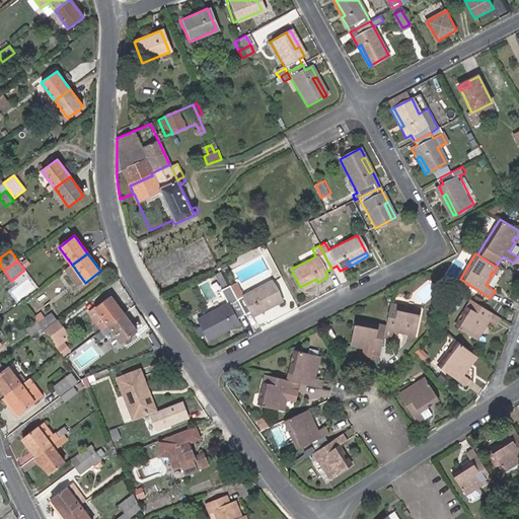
[(72,265),(65,270),(78,288),(85,283),(72,265)]
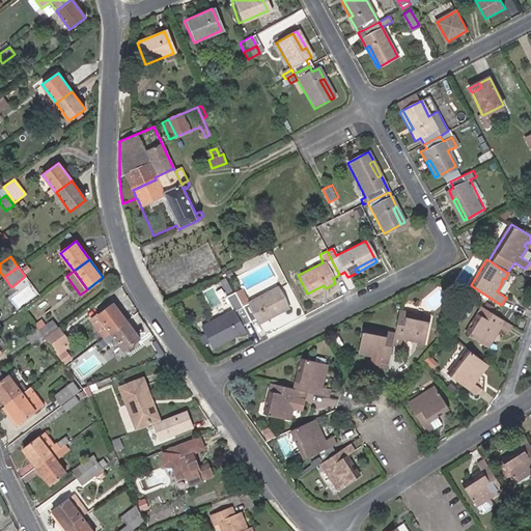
[(232,289),(227,281),(222,283),(226,292),(232,289)]
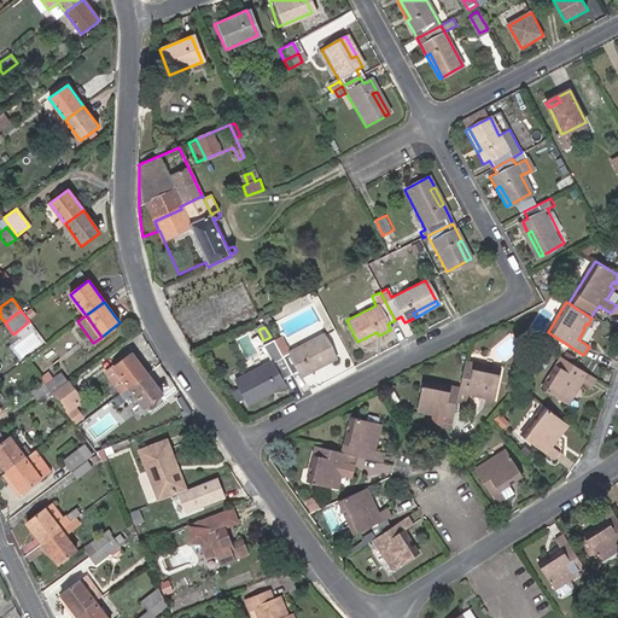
[(360,345),(379,336),(377,332),(357,342),(360,345)]
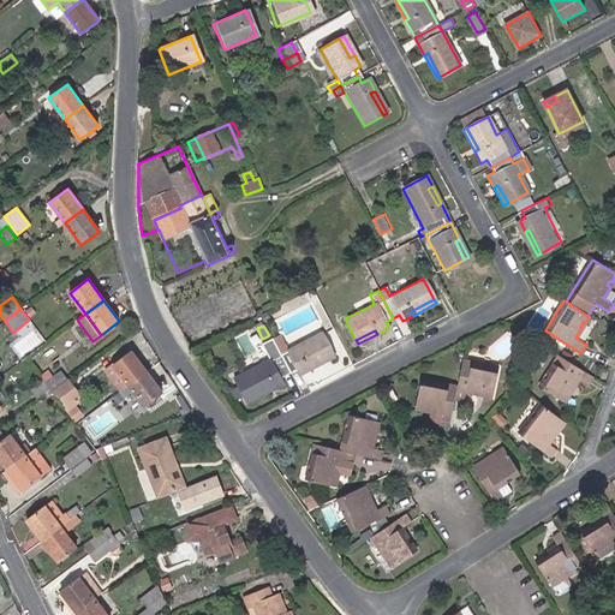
[(278,353),(287,372),(294,369),(297,375),(308,369),(306,365),(330,353),(318,332),(288,347),(278,353)]
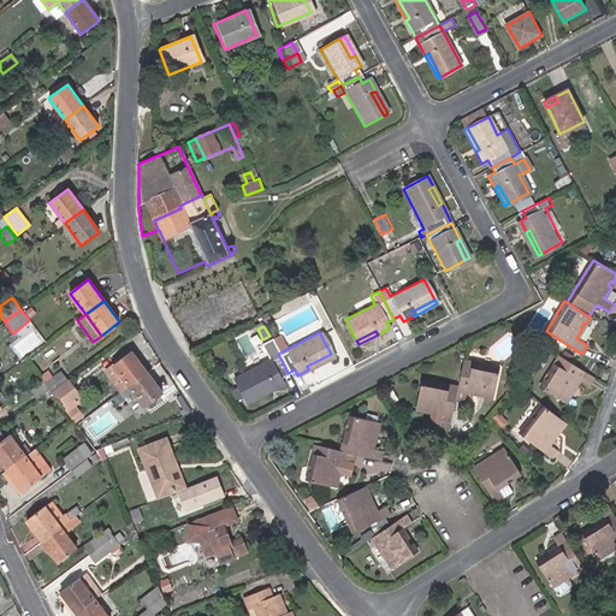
[(282,336),(272,341),(278,354),(289,348),(282,336)]
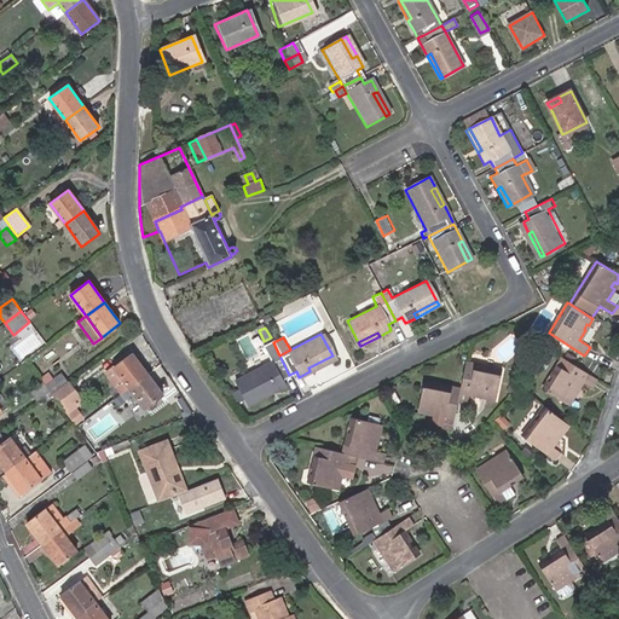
[(271,339),(260,345),(268,362),(279,356),(273,342),(271,339)]
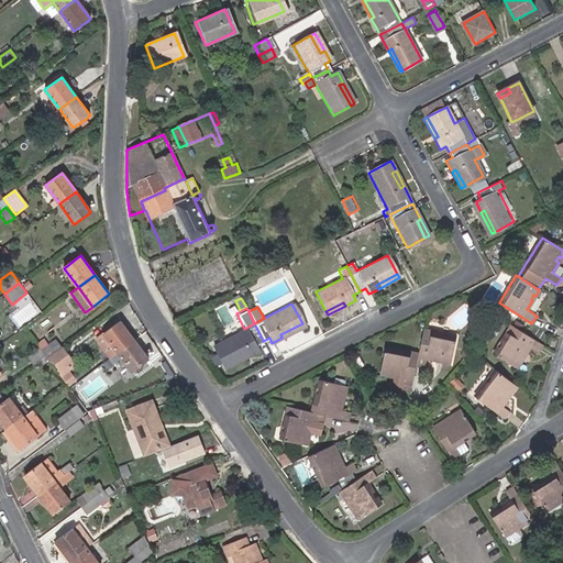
[(26,311),(19,317),(23,324),(31,319),(26,311)]
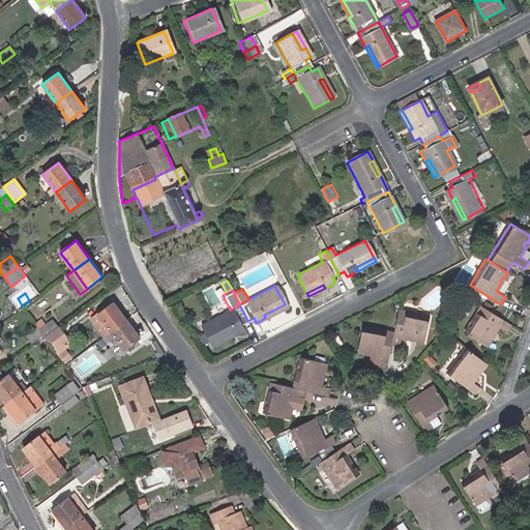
[(110,332),(126,321),(112,302),(97,314),(110,332)]
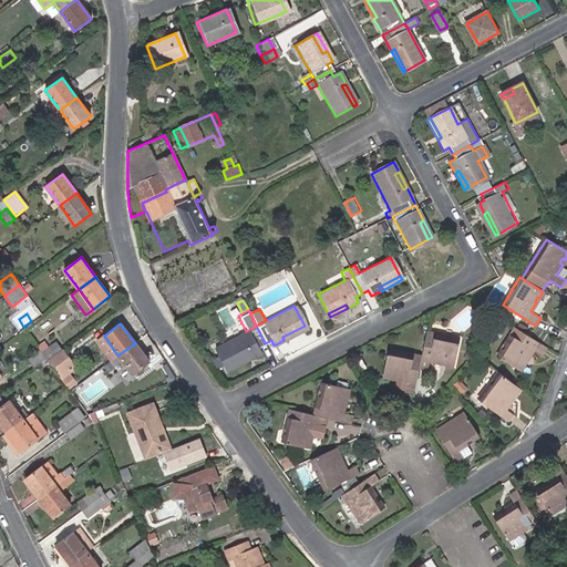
[(257,348),(265,343),(256,326),(246,331),(212,349),(223,371),(233,367),(230,363),(248,354),(250,358),(259,353),(257,348)]
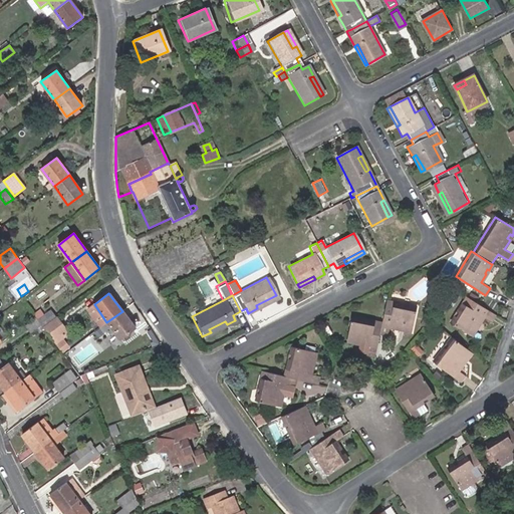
[(256,305),(257,308),(277,298),(276,295),(256,305)]
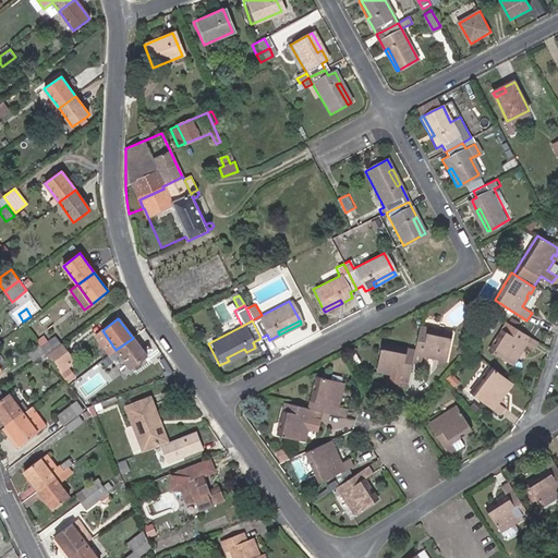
[(533,349),(537,342),(507,323),(489,350),(511,365),(517,356),(514,355),(517,351),(519,353),(525,344),(533,349)]
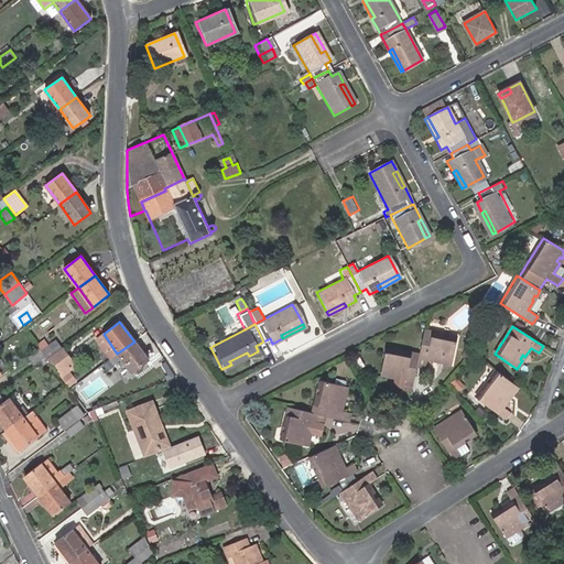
[(457,338),(424,331),(419,355),(415,368),(424,370),(427,359),(437,361),(438,359),(443,360),(443,362),(451,365),(457,338)]
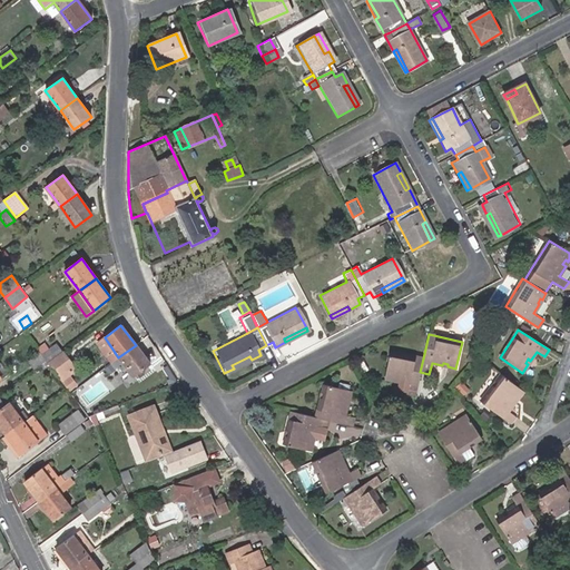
[(105,337),(97,343),(111,363),(118,357),(105,337)]
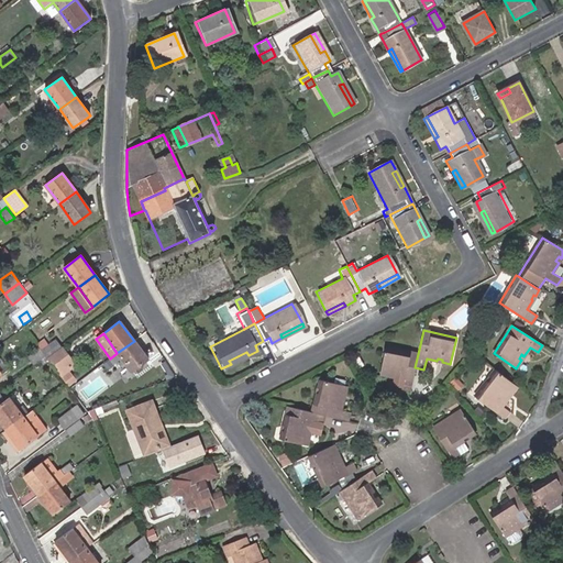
[(44,340),(37,345),(41,350),(45,355),(46,357),(62,346),(56,340),(48,345),(44,340)]
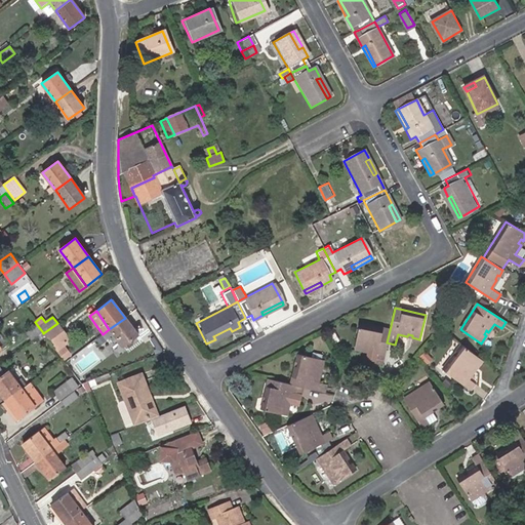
[(137,335),(125,318),(109,329),(122,347),(137,335)]
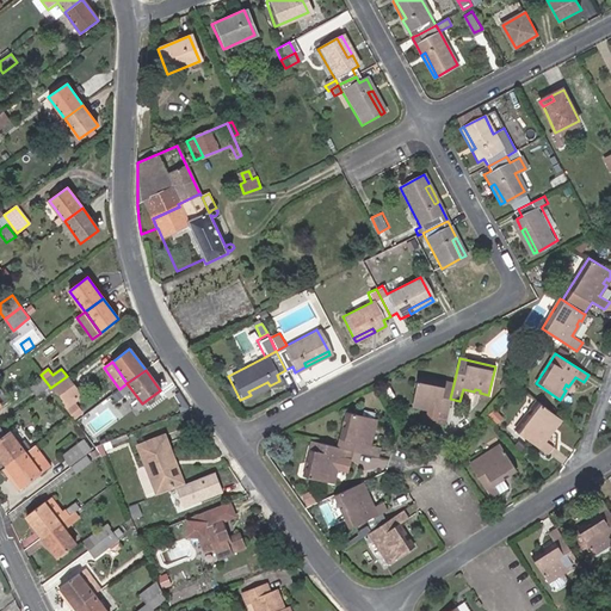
[(67,376),(50,388),(65,408),(81,396),(67,376)]
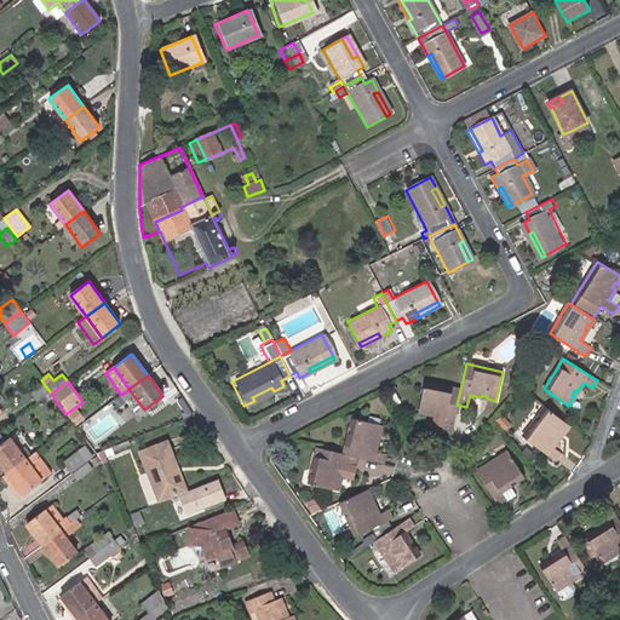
[(457,405),(460,390),(424,383),(417,413),(426,414),(428,411),(434,412),(432,415),(434,417),(432,425),(442,428),(442,430),(451,432),(457,405)]
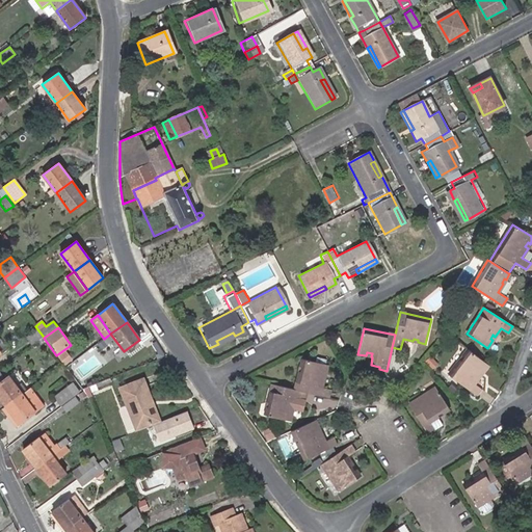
[(38,330),(25,340),(29,345),(43,336),(38,330)]
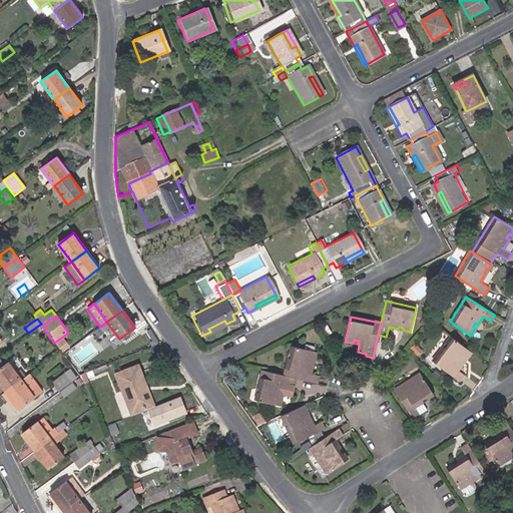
[(210,332),(226,324),(224,321),(208,329),(210,332)]
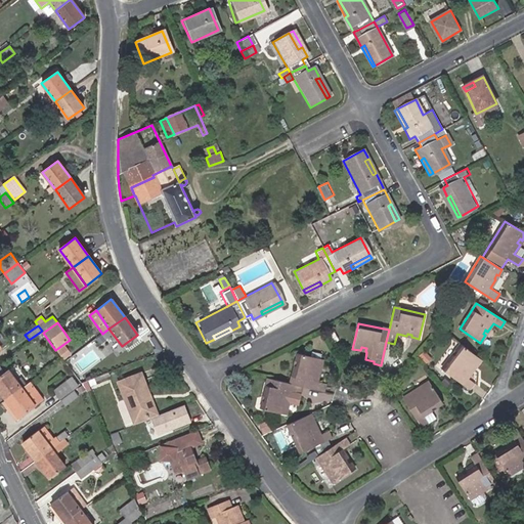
[(147,341),(142,343),(147,353),(153,351),(147,341)]
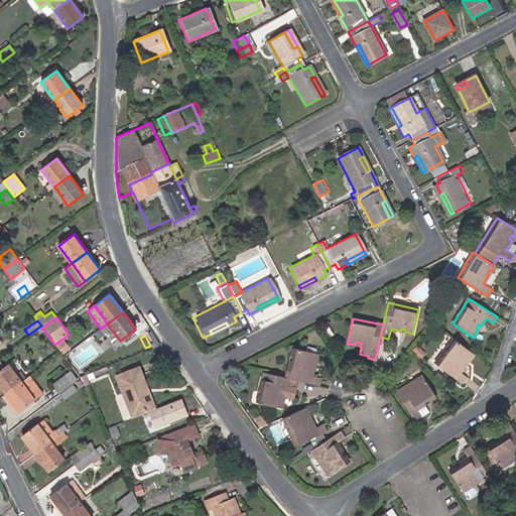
[(470,361),(474,355),(455,340),(436,364),(464,385),(468,379),(460,373),(467,364),(465,363),(468,359),(470,361)]
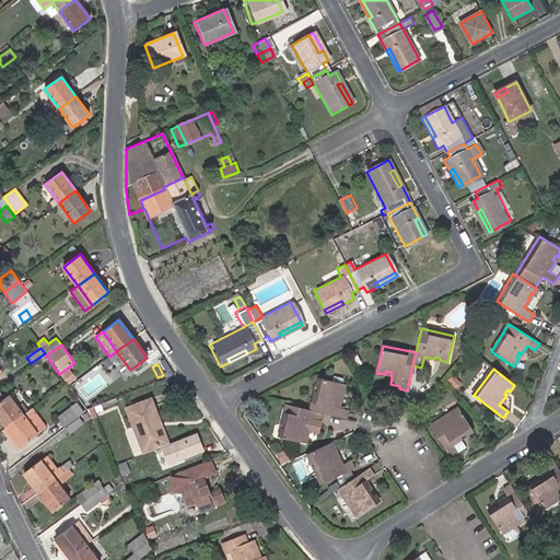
[(323,412),(347,418),(349,410),(338,407),(340,396),(338,395),(339,391),(341,392),(343,383),(317,376),(308,409),(323,412)]
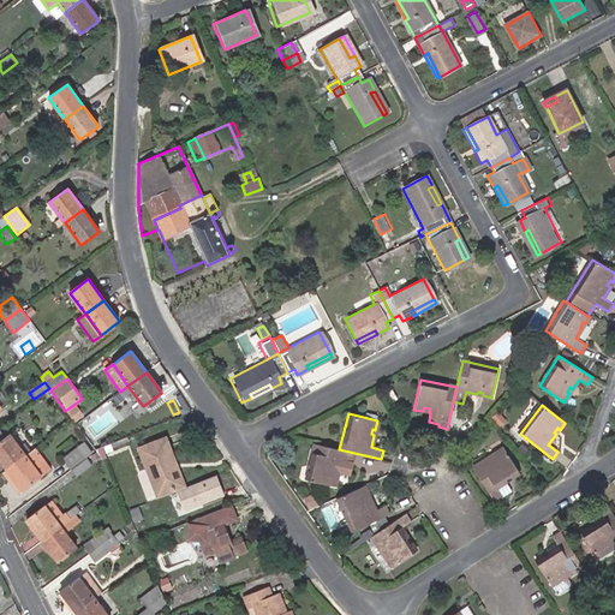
[(506,422),(497,415),(491,419),(500,428),(506,422)]
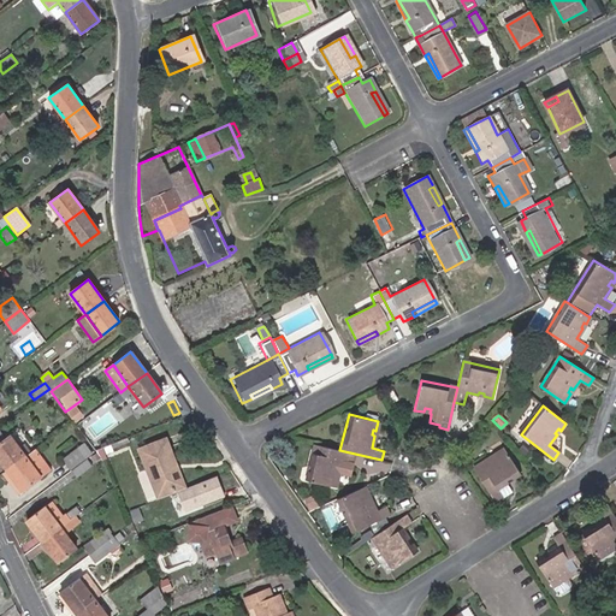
[(93,421),(78,431),(87,442),(101,432),(93,421)]
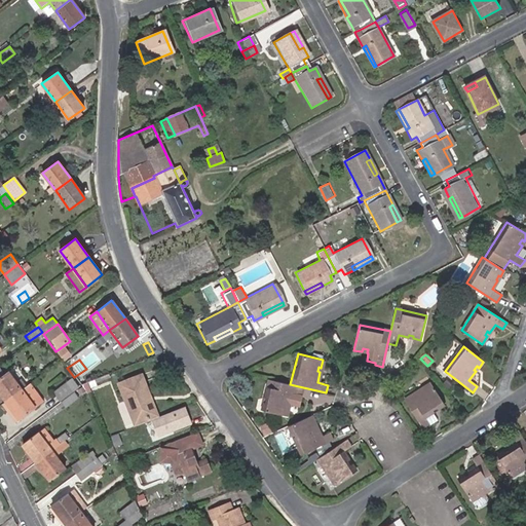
[(85,383),(94,380),(86,369),(74,377),(80,385),(85,383)]
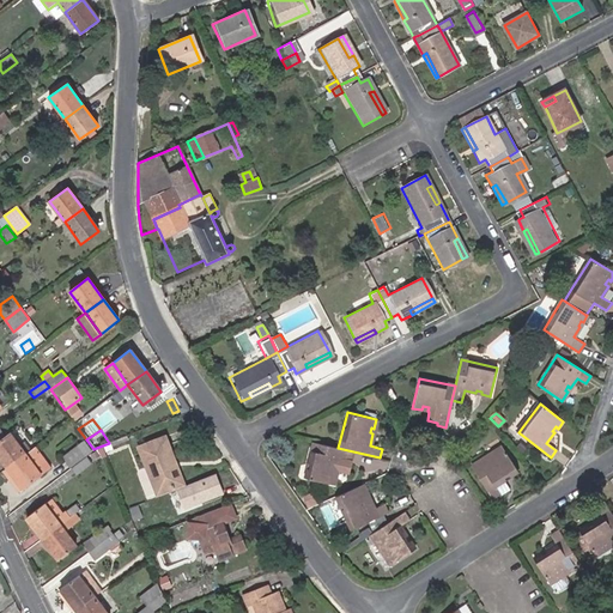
[(0,459),(5,467),(23,454),(8,434),(0,439),(0,459)]
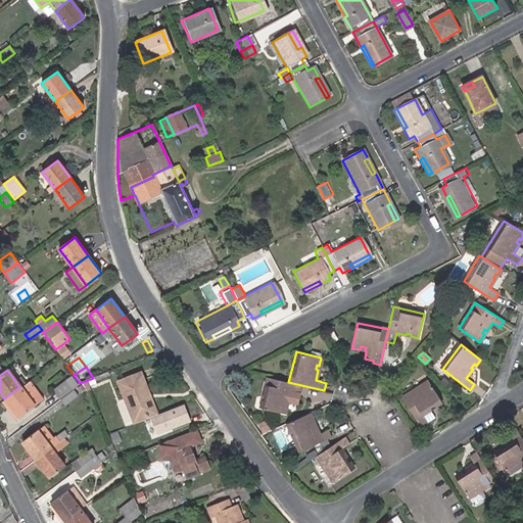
[(106,375),(105,373),(93,378),(85,381),(86,382),(87,385),(95,382),(94,380),(106,375)]
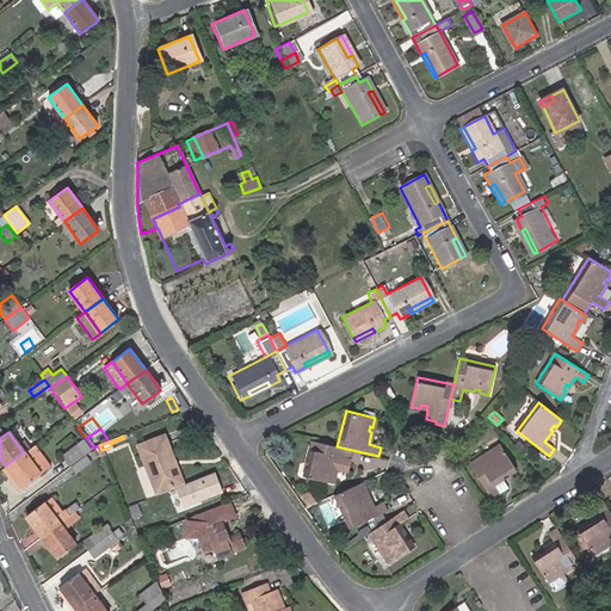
[(171,464),(174,463),(162,437),(139,446),(156,492),(181,481),(176,467),(172,468),(171,464)]
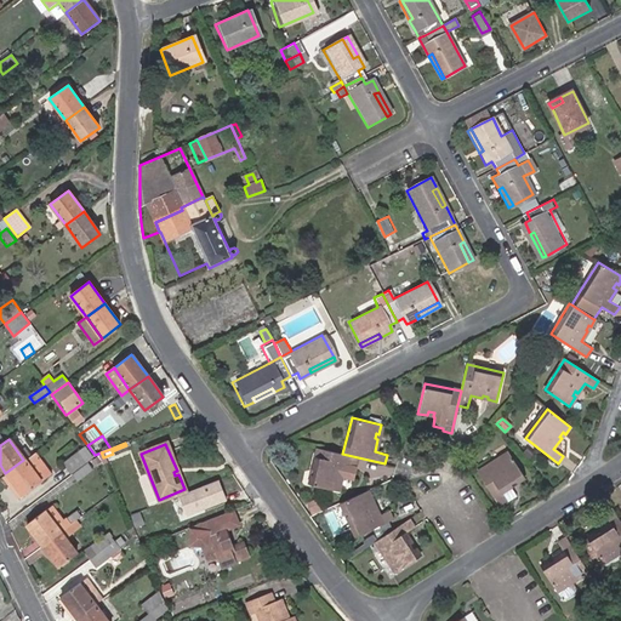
[(342,454),(317,446),(307,483),(337,490),(340,482),(336,480),(337,476),(341,476),(352,479),(354,467),(355,467),(358,457),(342,454)]
